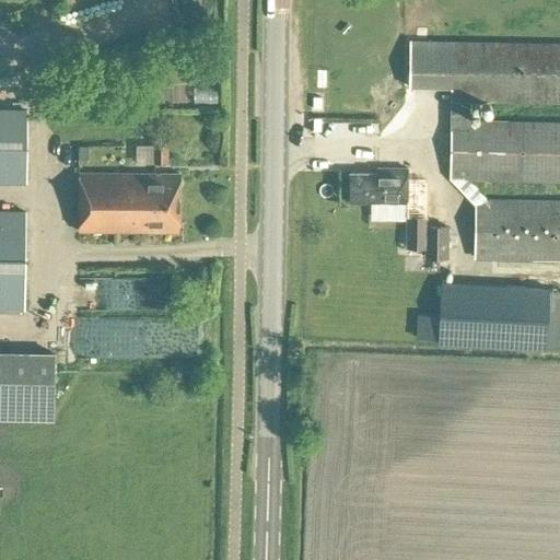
[(559,44),(452,42),(410,42),(409,89),(451,89),(450,178),(451,178),(451,177),(559,179),(559,123),(469,121),(469,100),(559,101),(559,44)]
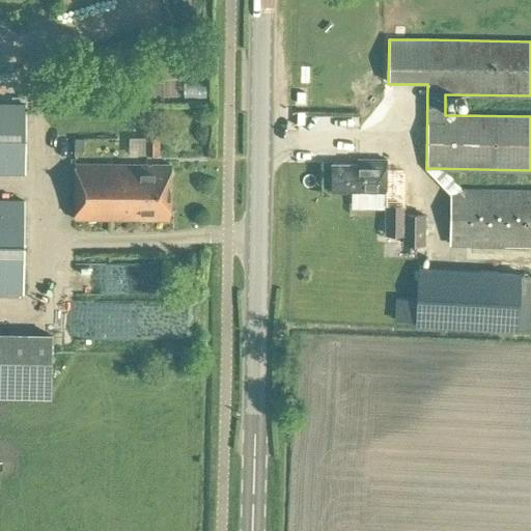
[(0,171),(24,171),(25,103),(0,103),(0,171)]
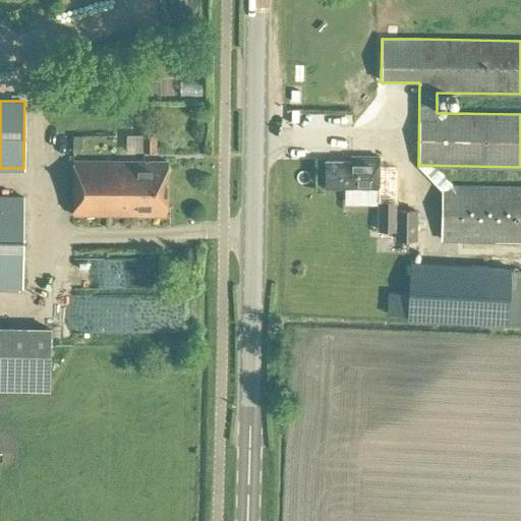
[(142,152),(142,133),(126,133),(126,153),(142,152)]
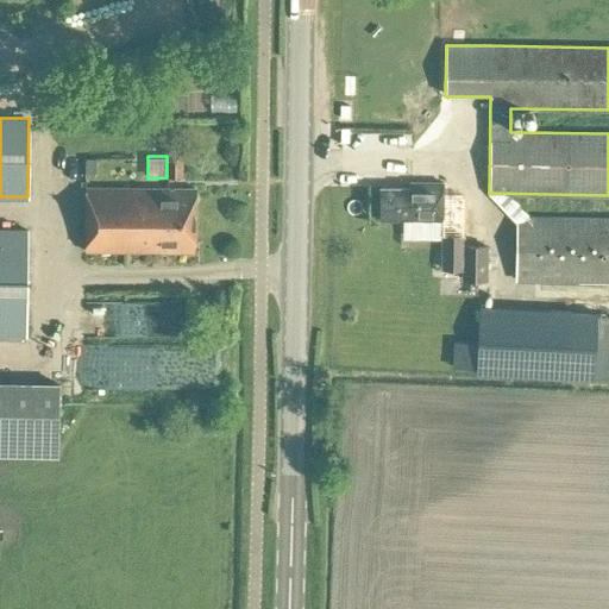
[(182,156),(167,156),(167,177),(182,177),(182,156)]
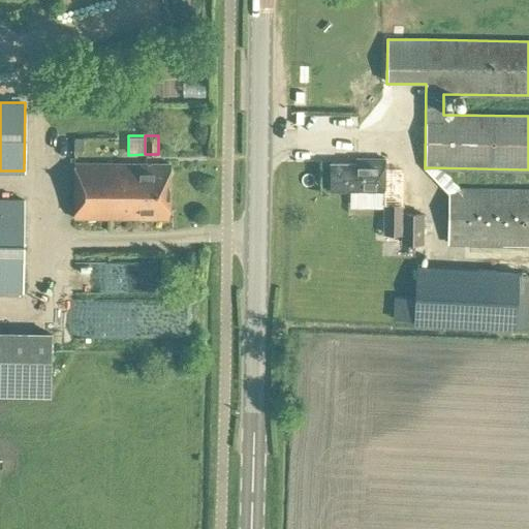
[(73,150),(83,150),(84,137),(73,137),(73,150)]
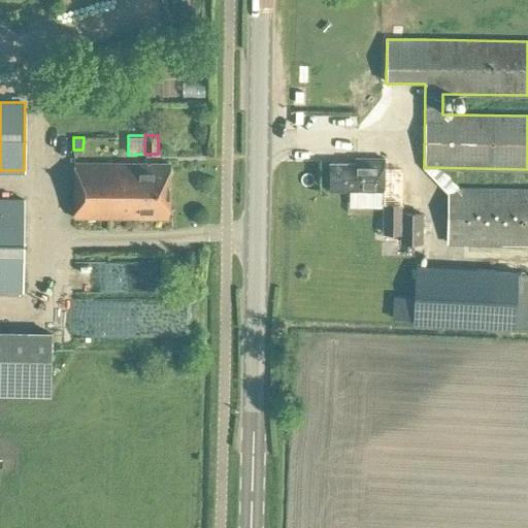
[(329,191),(384,191),(384,158),(356,158),(356,163),(329,162),(329,191)]
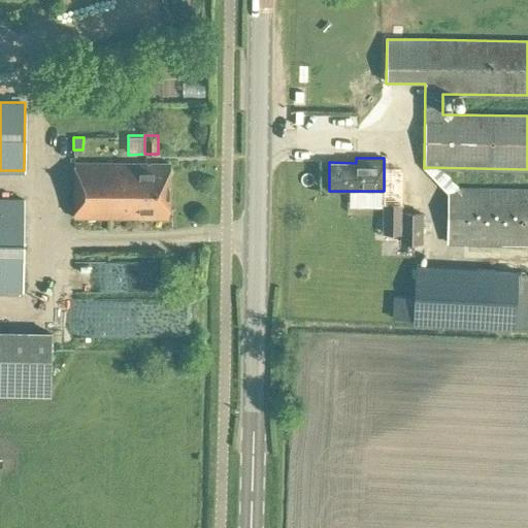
[(73,218),(168,218),(169,163),(74,163),(73,218)]
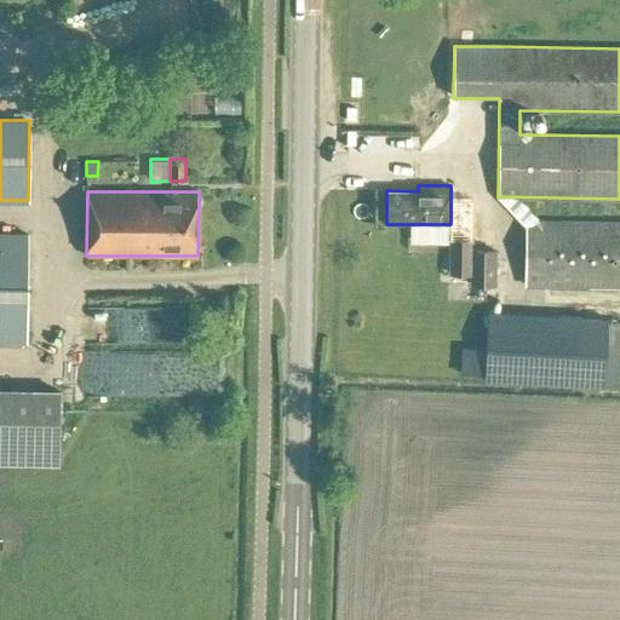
[(526,285),(619,286),(619,223),(526,222),(526,285)]
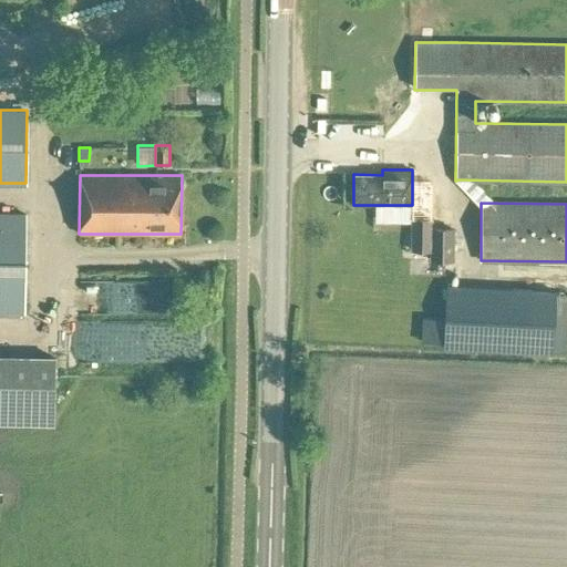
[(0,311),(24,312),(26,214),(0,214),(0,311)]
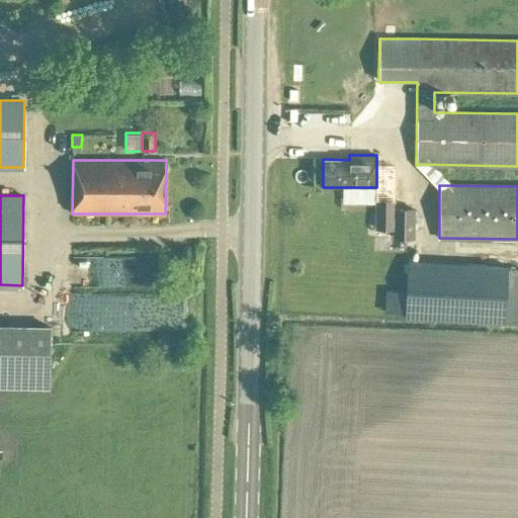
[(375,230),(392,230),(392,240),(415,240),(415,209),(395,209),(395,200),(375,200),(375,230)]
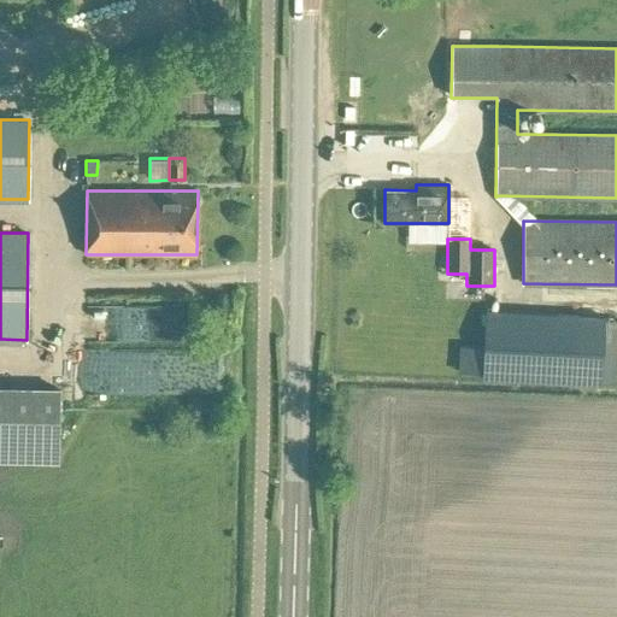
[(551,313),(547,378),(577,380),(600,381),(604,316),(551,313)]
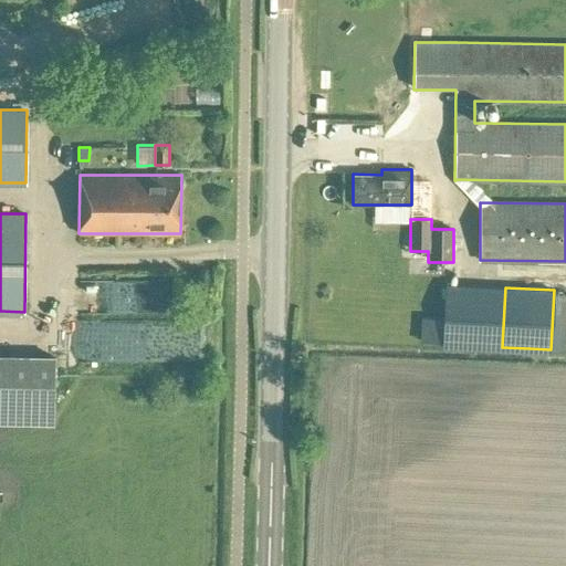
[(0,355),(0,425),(54,426),(55,356),(0,355)]
